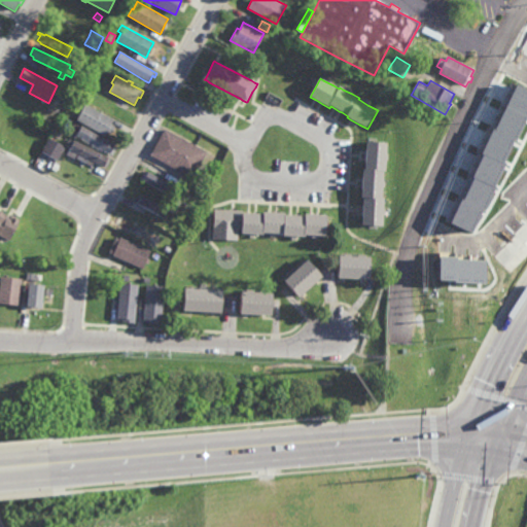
[(447,222),(468,233),(479,210),(481,210),(493,187),(491,185),(502,163),(500,162),(510,140),(514,139),(526,108),(526,90),(513,83),(492,129),(490,129),(478,153),(480,153),(469,177),(470,177),(460,200),(458,199),(447,222)]
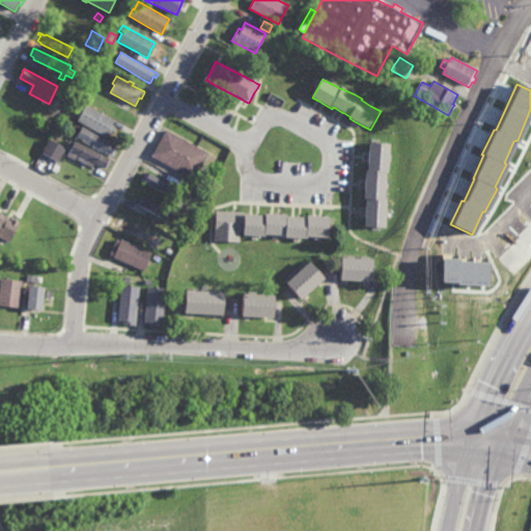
[(68,95),(62,92),(65,86),(72,89),(68,95)]
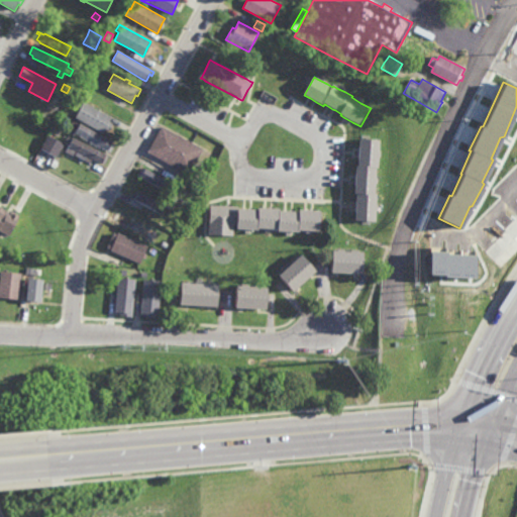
[(108,99),(103,96),(106,90),(111,93),(108,99)]
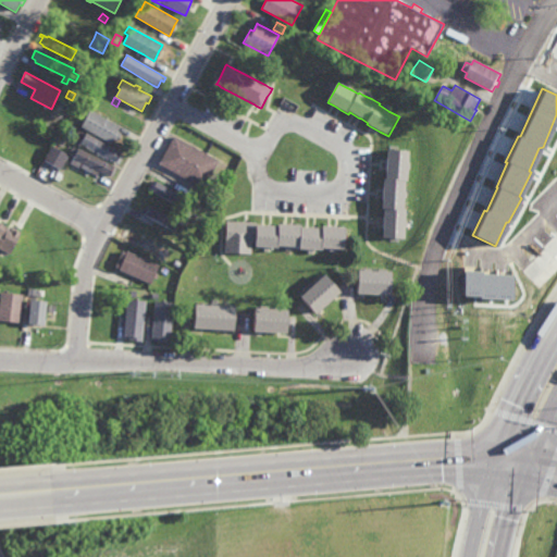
[(58,111),(52,109),(54,102),(61,106),(58,111)]
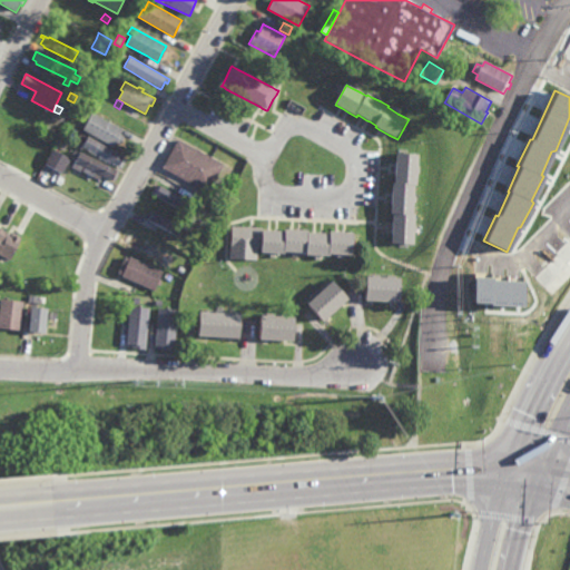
[(22,120),(23,118),(40,126),(30,145),(6,133),(8,128),(0,124),(0,112),(1,110),(22,120)]
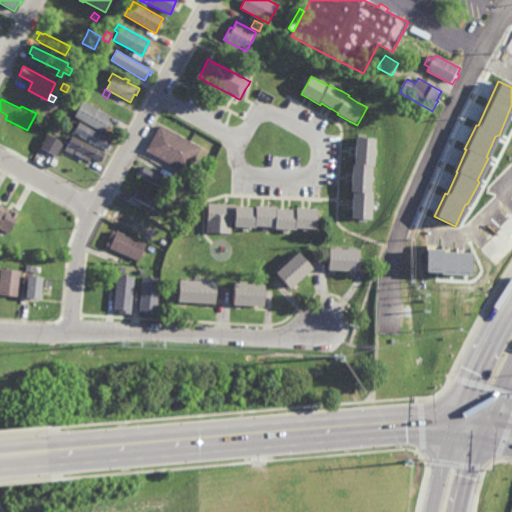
[(108,130),(105,129),(103,133),(75,117),(83,101),(110,116),(111,116),(109,121),(113,123),(111,125),(108,130)]
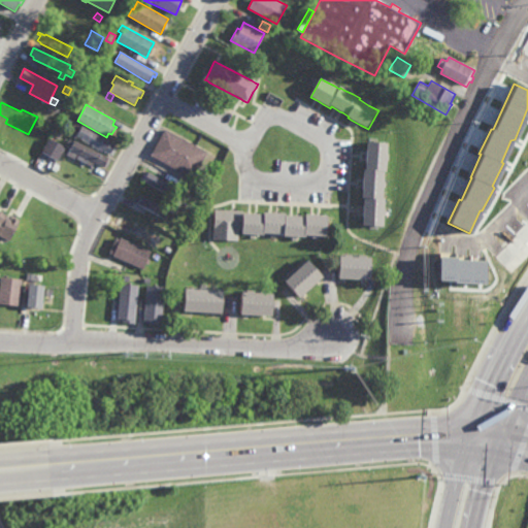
[(113,157),(109,155),(76,136),(77,134),(80,128),(81,127),(116,145),(114,147),(118,149),(113,157)]
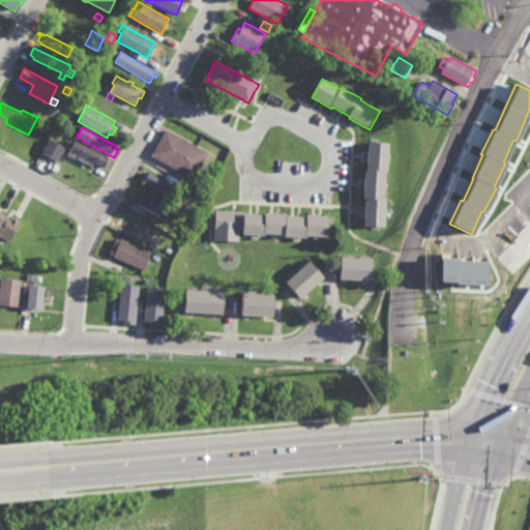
[(194,179),(152,156),(166,130),(208,153),(194,179)]
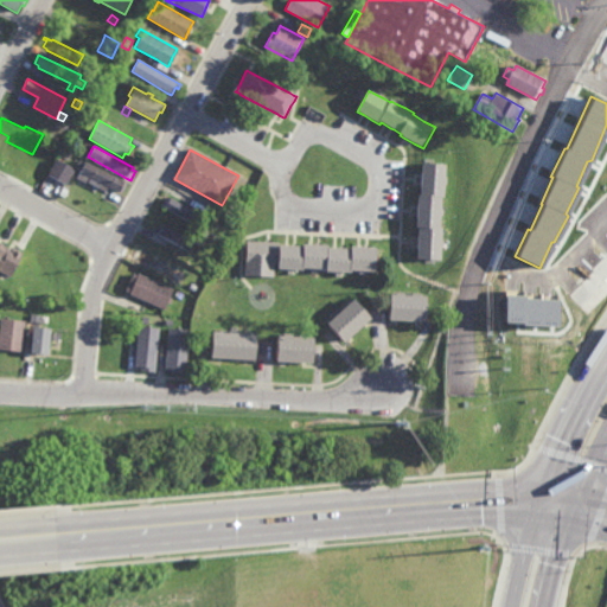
[(71,161),(69,166),(75,170),(66,185),(49,176),(57,159),(59,160),(62,155),(71,161)]
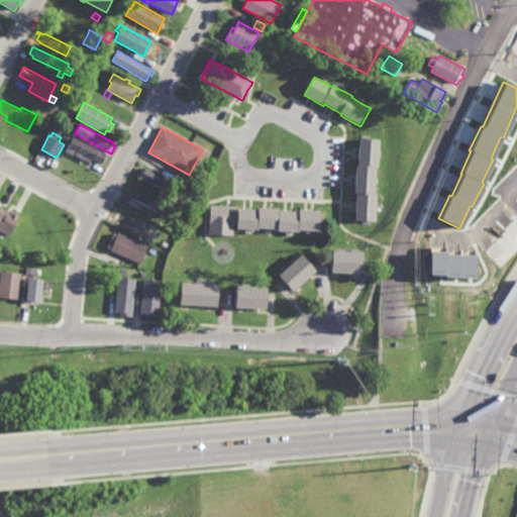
[(108,156),(110,157),(106,165),(104,164),(103,165),(103,166),(100,164),(99,165),(92,162),(91,164),(90,164),(74,156),(74,157),(65,152),(69,145),(66,144),(65,143),(65,142),(68,136),(73,138),(105,154),(108,156)]
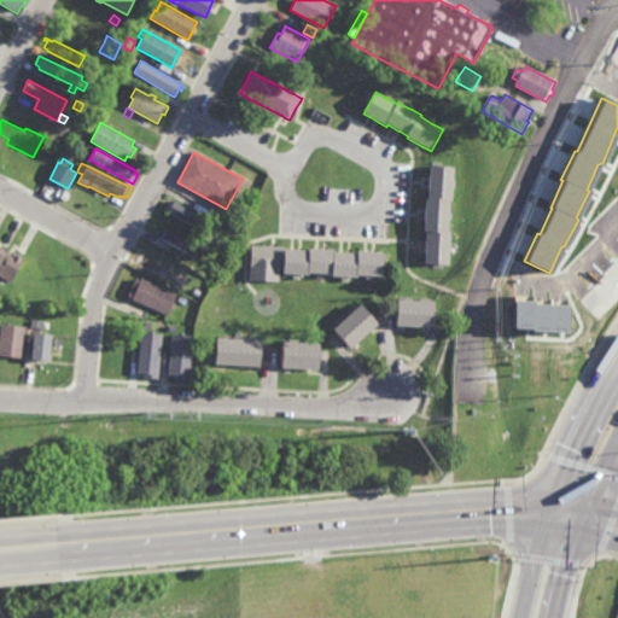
[(41,180),(35,178),(41,165),(47,169),(41,180)]
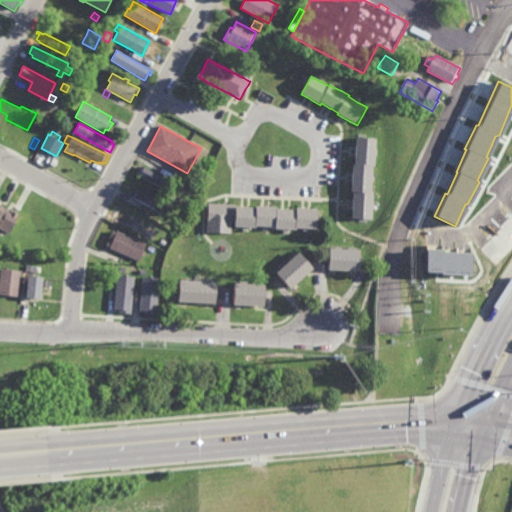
[(378,157),(377,157),(377,169),(375,169),(374,177),(375,177),(375,184),(373,183),(373,194),(375,194),(374,201),(374,207),(373,207),(373,218),(352,217),(353,209),(353,205),(353,202),(354,198),(354,192),(352,191),(353,184),(353,180),(353,177),(353,173),(354,165),(356,165),(357,157),(357,153),(357,150),(357,147),(358,138),(378,140),(378,150),(379,150),(378,157)]
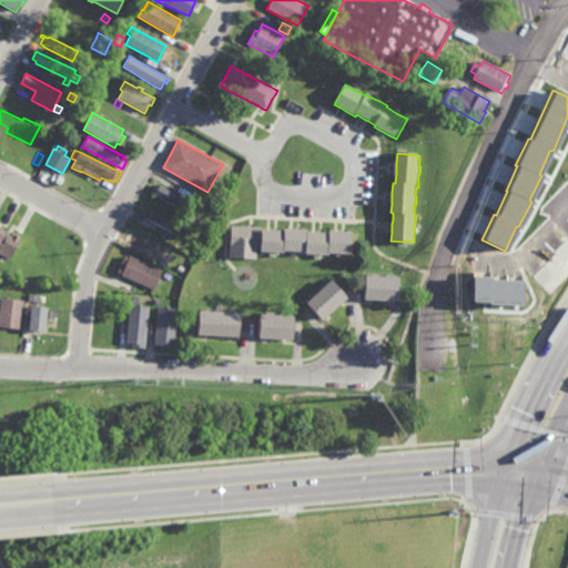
[(159,186),(160,185),(188,200),(182,210),(155,195),(155,194),(151,192),(154,188),(155,185),(159,186)]
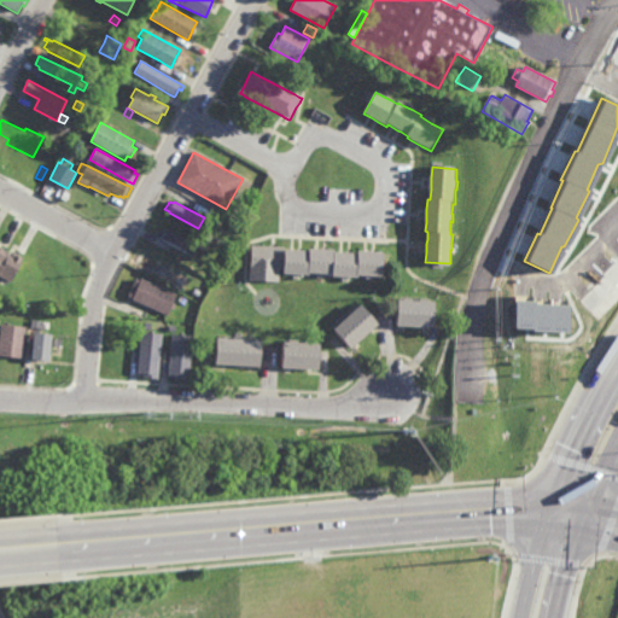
[(227,244),(211,235),(213,233),(217,223),(219,222),(221,217),(222,219),(237,226),(227,244)]
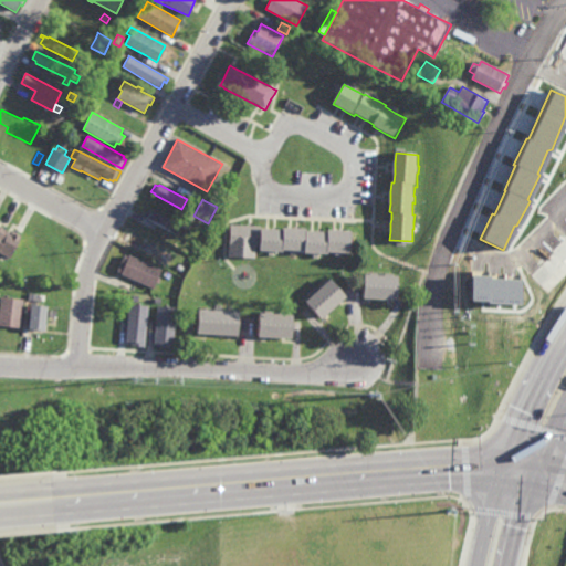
[(176,220),(176,221),(181,226),(176,236),(153,222),(142,216),(140,215),(143,209),(147,211),(150,206),(176,220)]
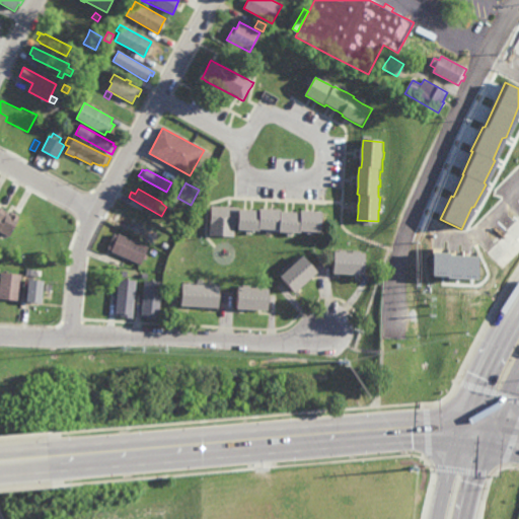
[(172,208),(167,205),(170,199),(175,202),(172,208)]
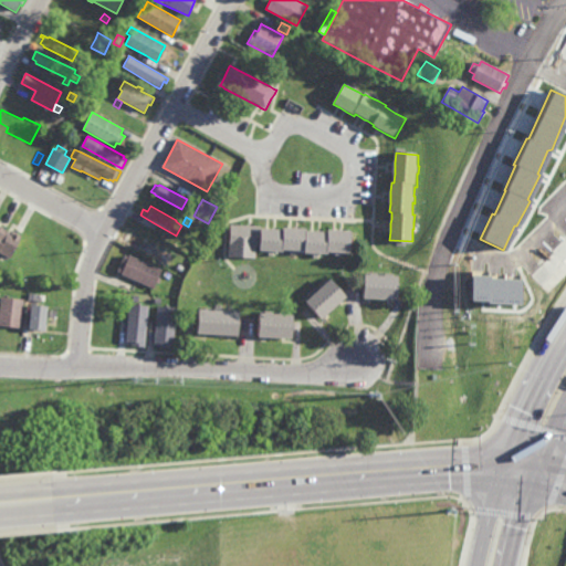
[(283,227),(283,224),(289,224),(291,224),(296,226),(299,226),(306,226),(306,227),(312,228),(314,228),(318,228),(321,228),(328,229),(328,226),(334,226),(336,226),(342,227),(344,227),(353,227),(353,231),(355,231),(354,242),(352,241),(352,250),(344,249),(332,249),(328,249),(328,251),(323,250),(310,250),(304,249),(304,248),(302,248),(287,247),(284,247),(284,249),(279,249),(262,248),(258,248),(258,245),(255,244),(255,259),(228,257),(228,251),(229,248),(230,222),(231,222),(249,223),(251,223),(261,224),(261,226),(266,226),(269,226),(273,227),(275,227),(283,227)]
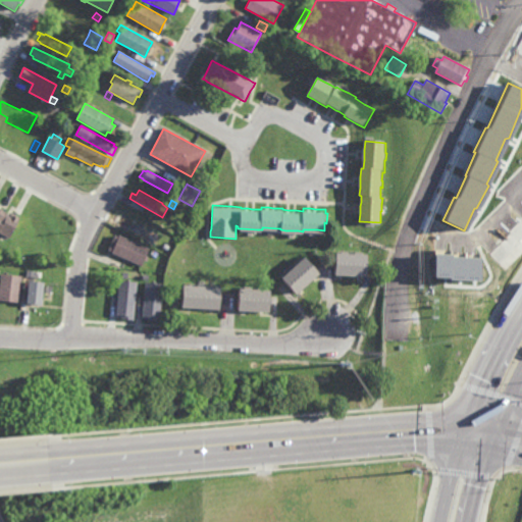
[(0,207),(9,213),(10,211),(19,216),(6,241),(4,240),(3,242),(0,240),(0,207)]
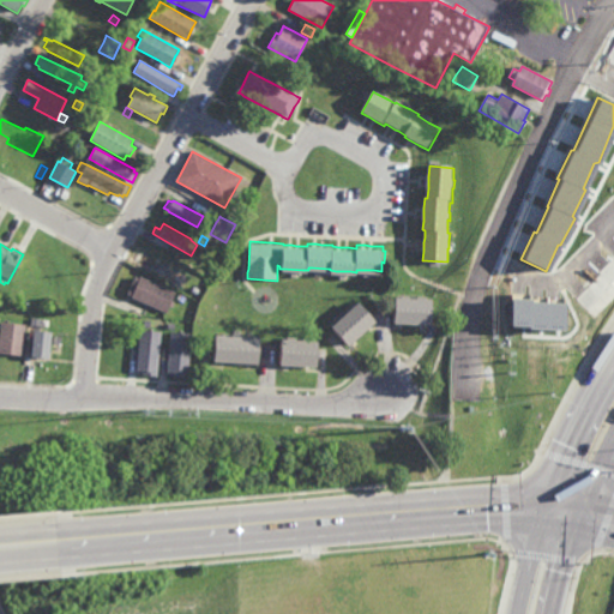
[(142,252),(142,251),(156,258),(157,257),(161,259),(161,260),(160,262),(184,274),(181,278),(182,280),(178,288),(164,281),(166,278),(137,264),(136,263),(137,262),(133,260),(138,251),(142,252)]
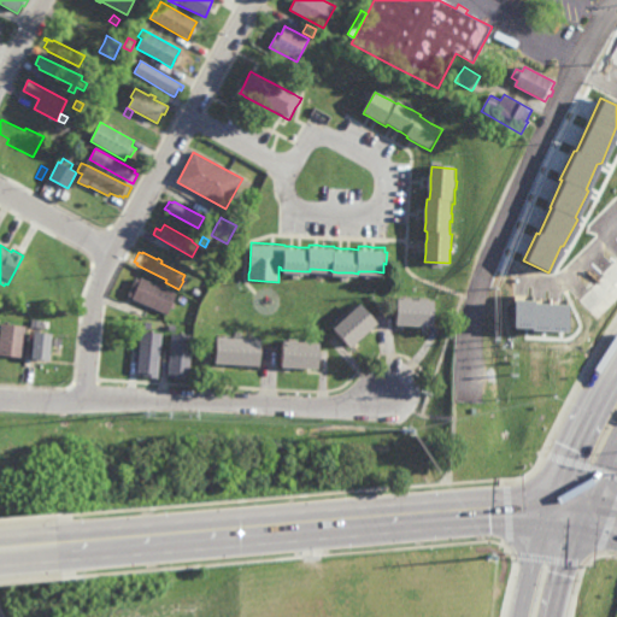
[(139,278),(140,277),(176,293),(172,300),(175,301),(172,309),(170,307),(166,313),(147,305),(131,299),(133,297),(129,295),(128,294),(135,276),(139,278)]
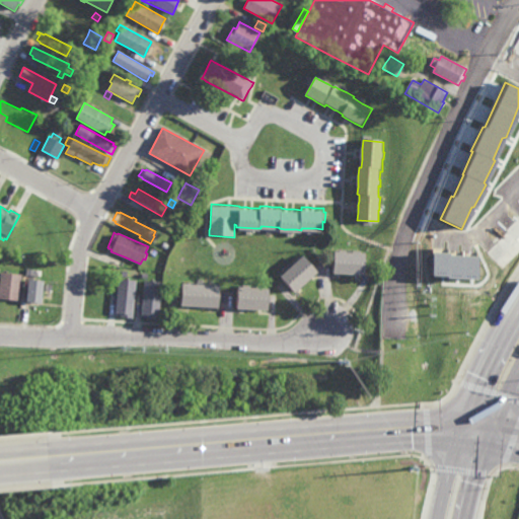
[(342,248),(367,250),(366,273),(359,273),(355,273),(341,272),(338,272),(332,271),(335,247),(338,248),(338,245),(342,245),(342,248)]
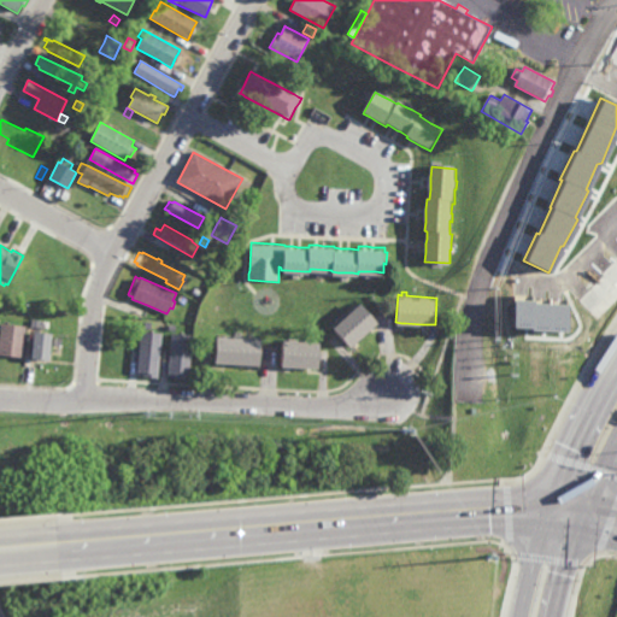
[(371,310),(376,316),(380,321),(377,323),(372,327),(369,329),(356,341),(353,344),(350,346),(330,325),(347,310),(354,304),(356,305),(362,300),(371,310)]
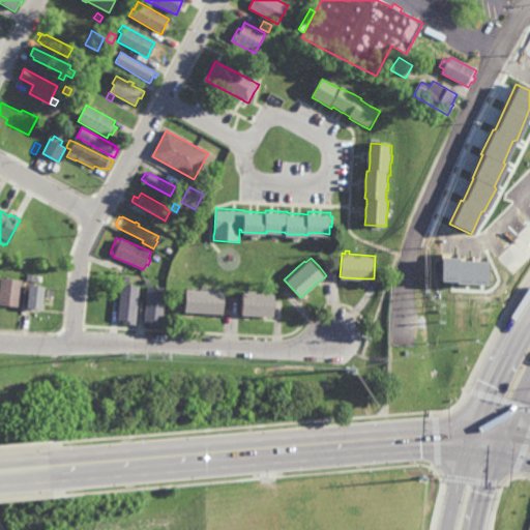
[(439,259),(454,259),(454,262),(486,263),(483,285),(454,284),(454,281),(438,281),(439,259)]
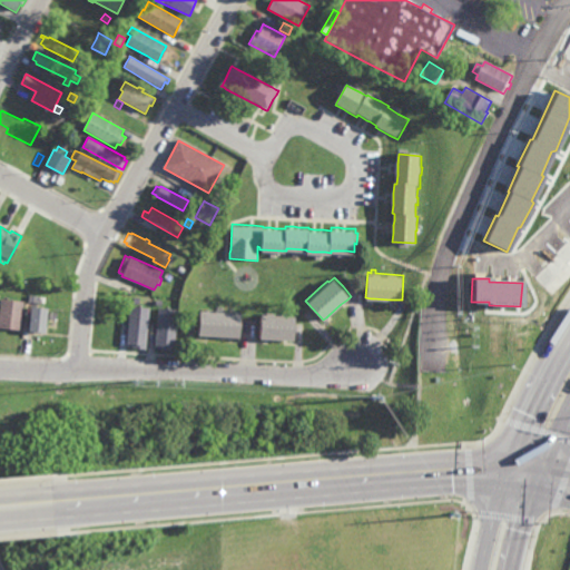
[(40,303),(28,302),(28,294),(41,295),(40,303)]
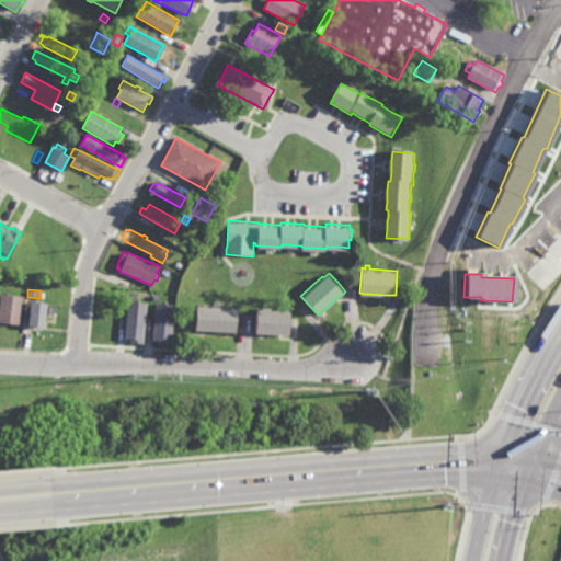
[(20,324),(0,322),(0,293),(22,295),(20,324)]
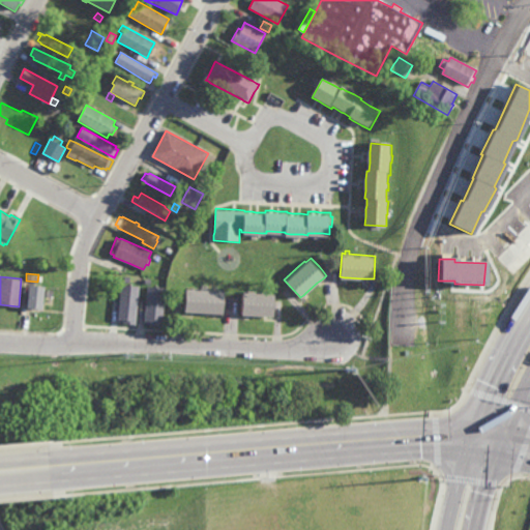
[(40,308),(25,306),(27,284),(42,285),(40,308)]
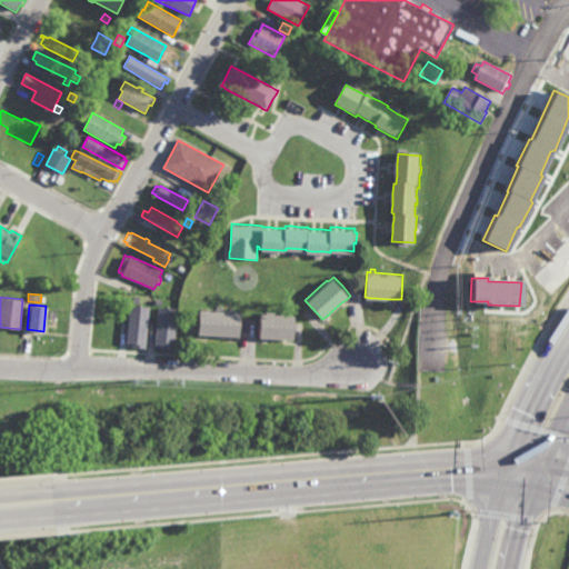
[(145,348),(149,308),(129,306),(125,346),(145,348)]
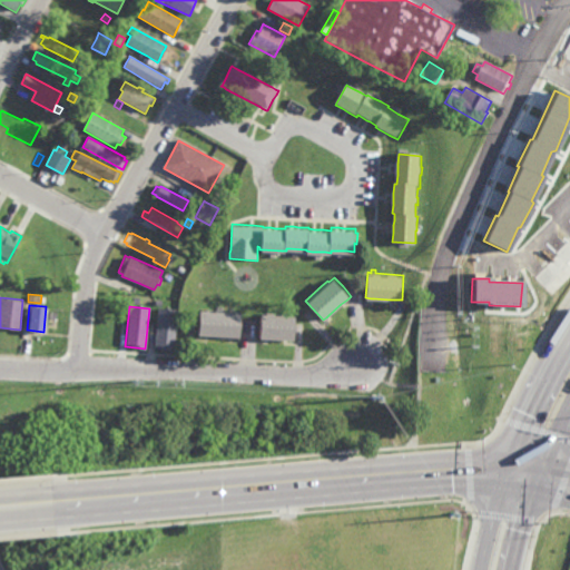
[(223,311),(241,312),(239,337),(232,336),(228,336),(208,335),(204,335),(197,334),(199,310),(217,310),(217,307),(223,307),(223,311)]
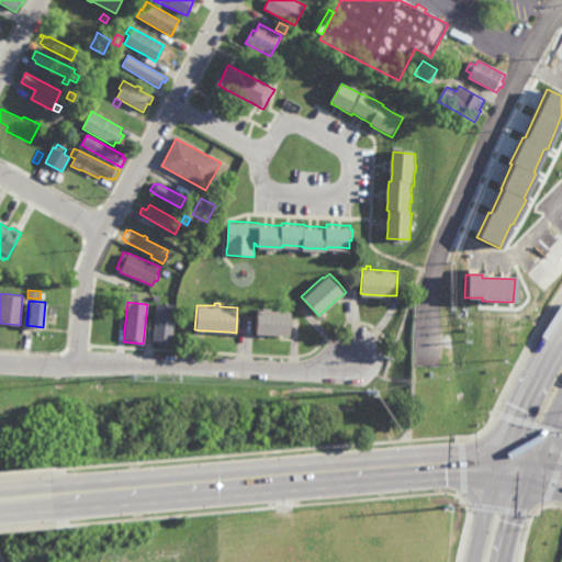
[(173,305),(154,304),(153,345),(172,345),(173,305)]
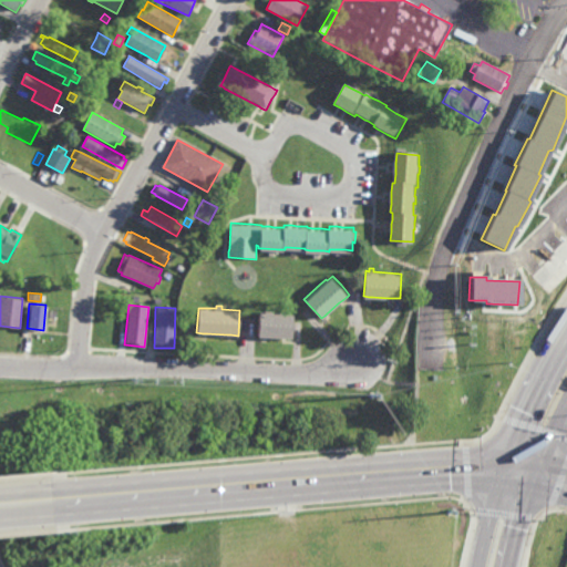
[(272,311),(294,312),(292,338),(286,337),(281,337),(267,337),(263,336),(258,336),(259,311),(265,311),(265,310),(272,310),(272,311)]
